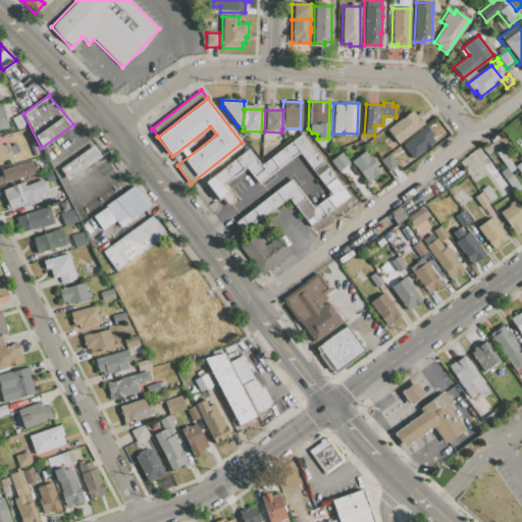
[(385,129),(399,119),(400,119),(411,110),(416,116),(417,115),(424,123),(398,145),(389,135),(385,129)]
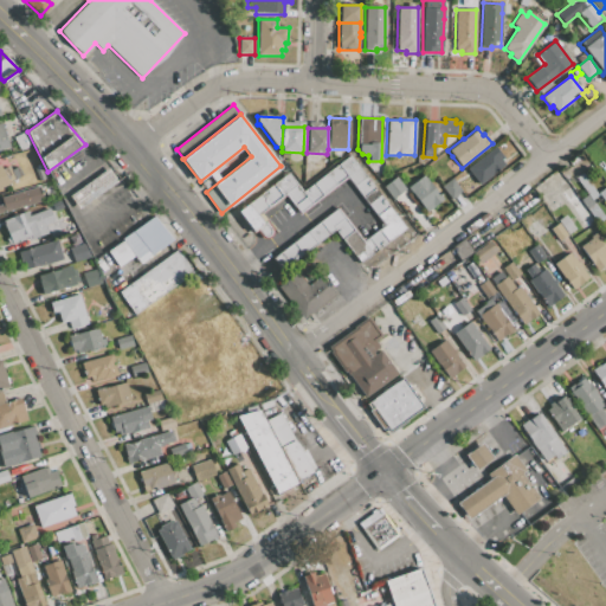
[(13,137),(24,131),(30,142),(26,148),(19,150),(13,137)]
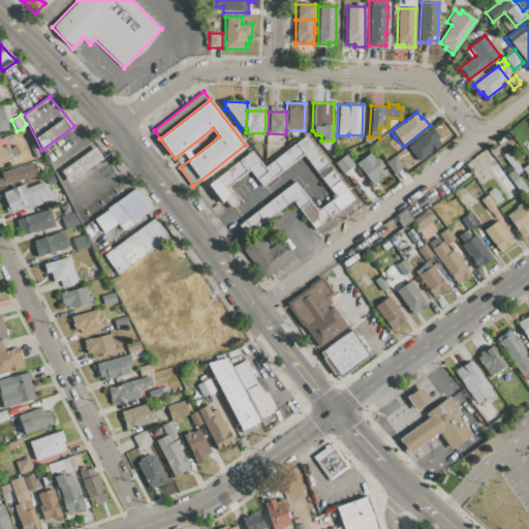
[(408,147),(432,128),(438,137),(436,138),(440,144),(418,160),(408,147)]
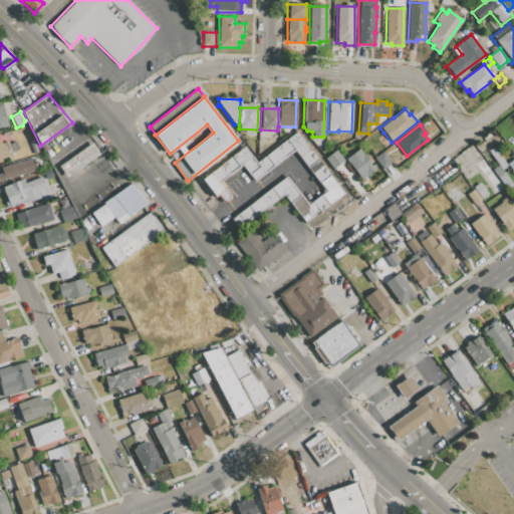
[(216,195),(214,196),(201,179),(243,146),(256,163),(296,132),(344,194),(306,223),(283,195),(238,230),(230,220),(285,176),(307,204),(325,191),(294,151),(265,174),(254,183),(241,166),(221,181),(231,194),(232,196),(232,198),(231,200),(230,201),(229,202),(227,203),(225,203),(223,203),(222,201),(216,195)]
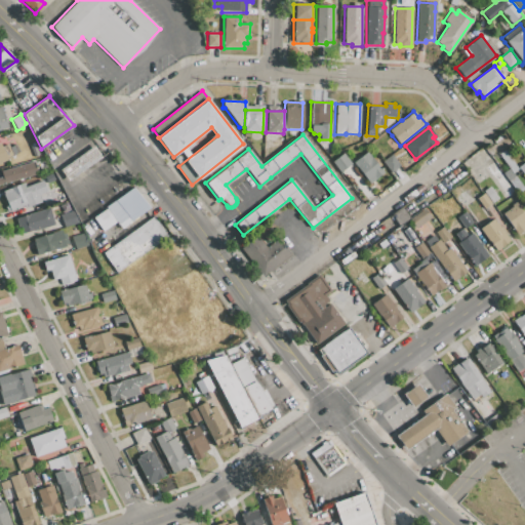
[(400,146),(392,152),(385,142),(392,135),(400,146)]
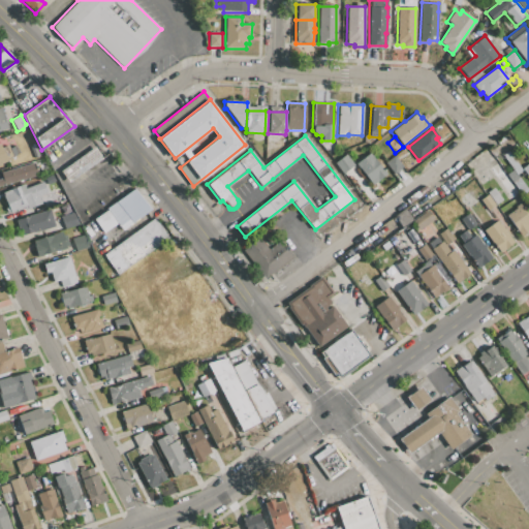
[(9,149),(16,146),(20,153),(12,156),(13,156),(7,159),(8,160),(0,164),(0,144),(1,148),(7,145),(9,149)]
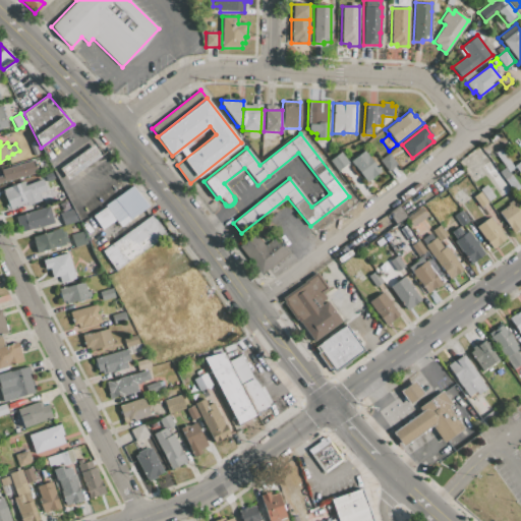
[(59,169),(93,145),(101,156),(67,180),(59,169)]
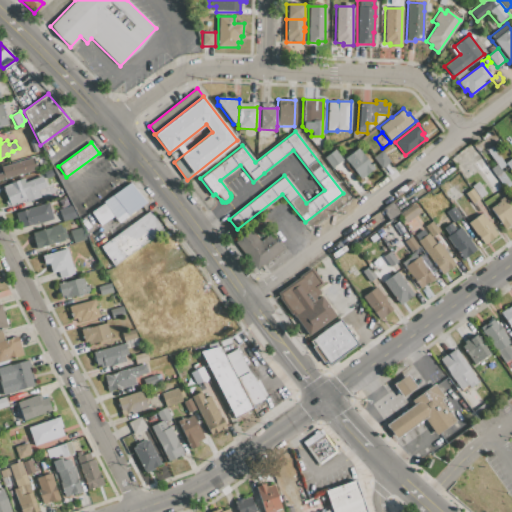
[(482,158),(502,187),(509,182),(500,168),(505,165),(492,147),(486,151),(488,154),(482,158)]
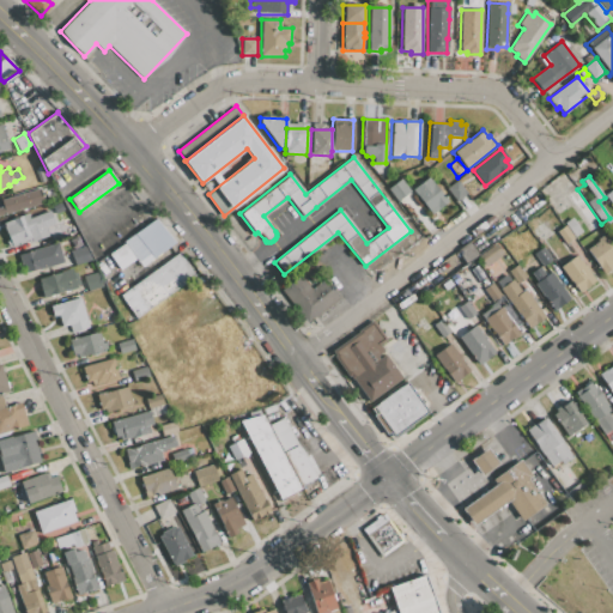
[(412,189),(428,177),(443,196),(444,195),(448,201),(431,214),(412,189)]
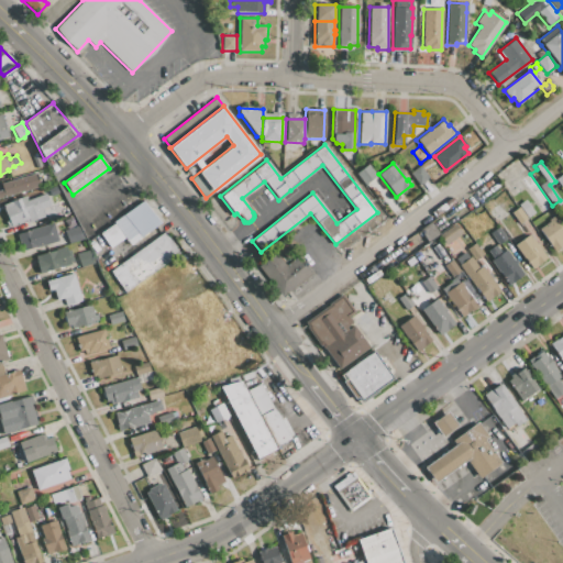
[(356,174),(367,164),(377,176),(365,185),(356,174)]
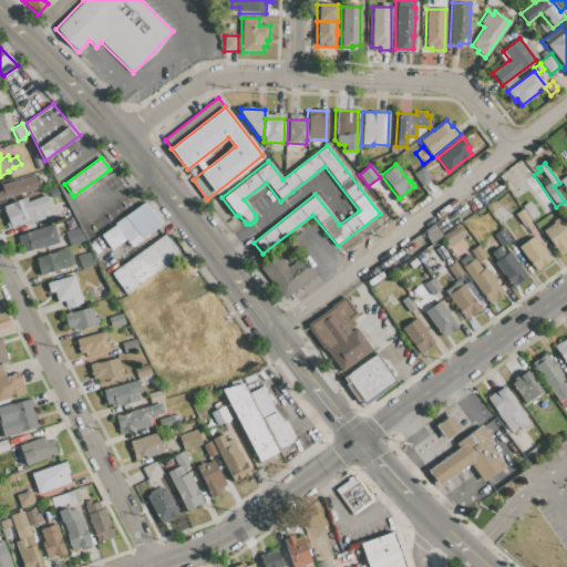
[(432,178),(422,186),(412,174),(422,166),(432,178)]
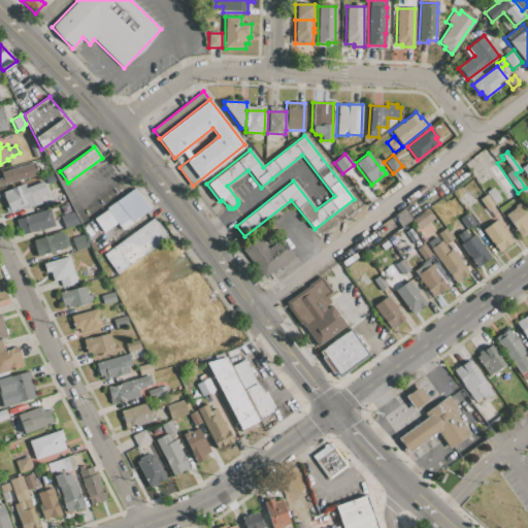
[(37,175),(0,185),(0,177),(2,177),(0,172),(34,163),(37,175)]
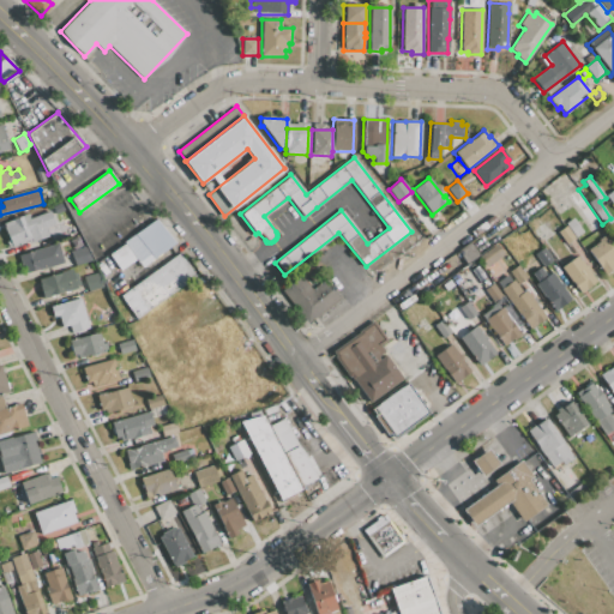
[(569,196),(578,190),(602,224),(594,230),(569,196)]
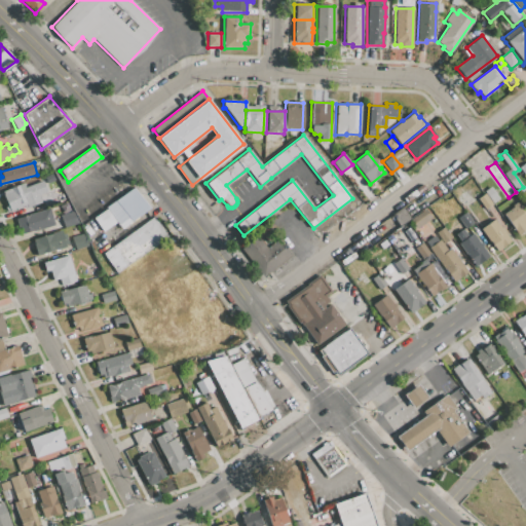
[(51,174),(54,180),(46,183),(44,177),(51,174)]
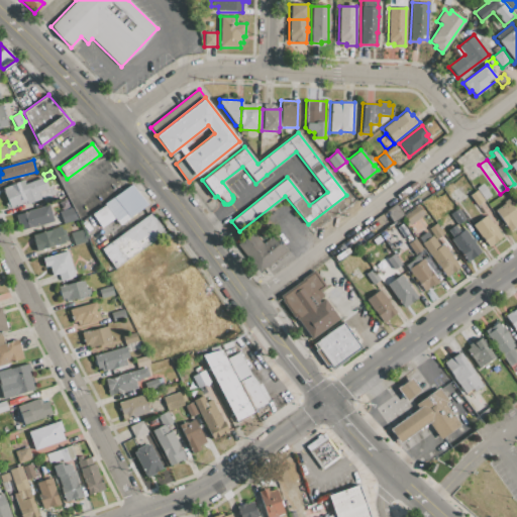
[(25,201),(10,207),(2,189),(22,180),(24,184),(41,178),(45,189),(37,192),(39,198),(26,204),(25,201)]
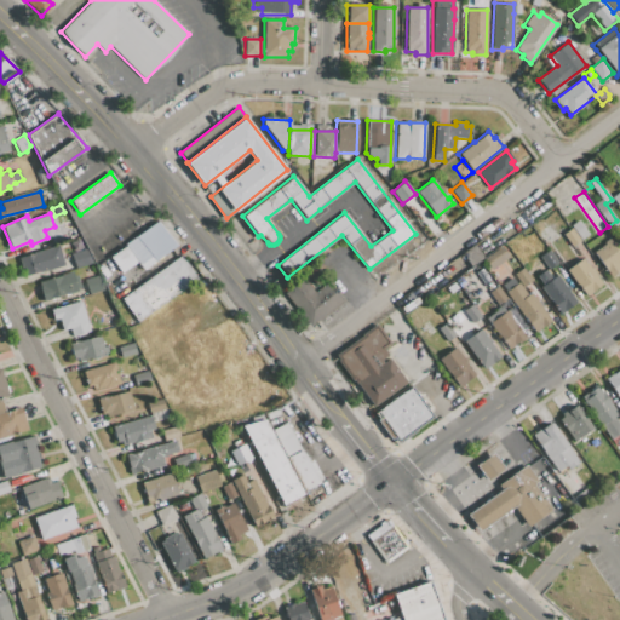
[(581,240),(572,228),(570,225),(579,219),(589,234),(581,240)]
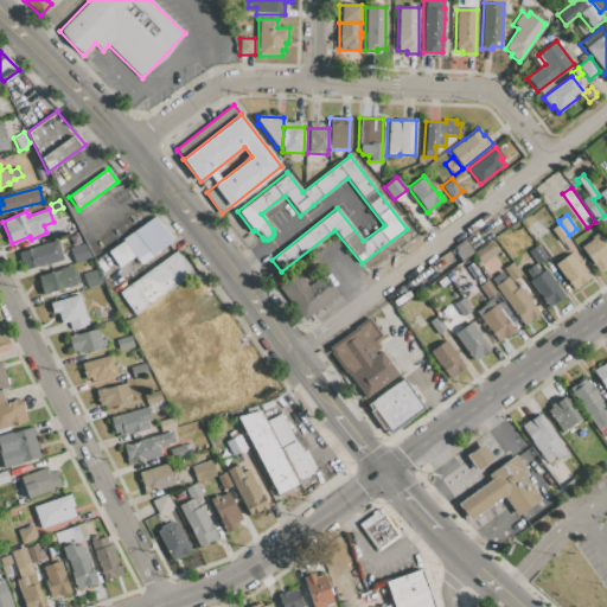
[(135,231),(154,217),(172,241),(152,255),(135,231)]
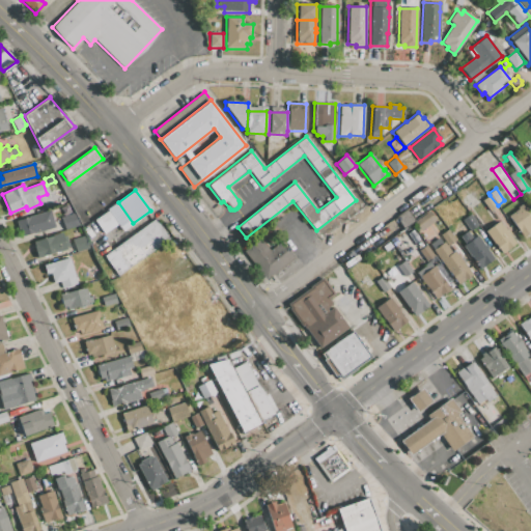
[(481,200),(490,195),(498,205),(490,212),(481,200)]
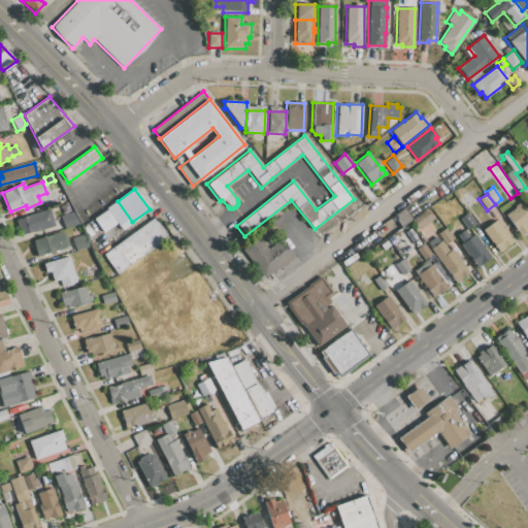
[(132,222),(122,229),(107,208),(118,201),(132,222)]
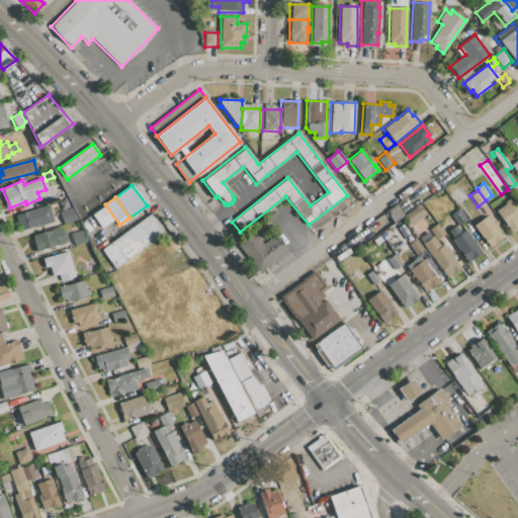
[(496,210),(505,203),(504,202),(508,199),(517,212),(517,225),(511,231),(496,210)]
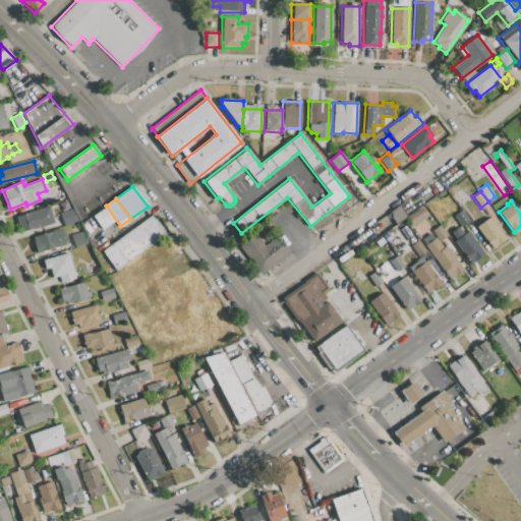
[(388,212),(398,205),(406,216),(396,224),(388,212)]
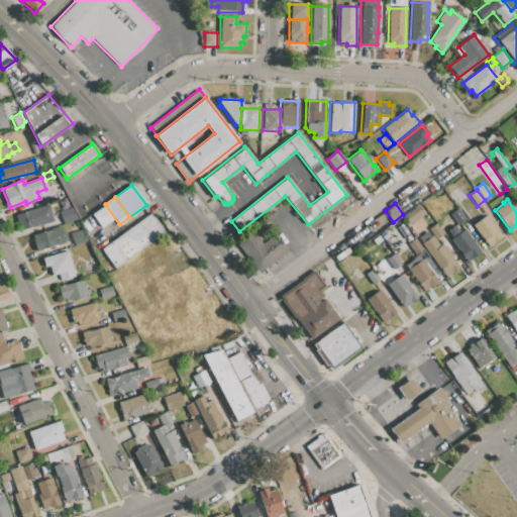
[(28,227),(19,229),(15,215),(23,213),(23,212),(48,205),(53,220),(28,227)]
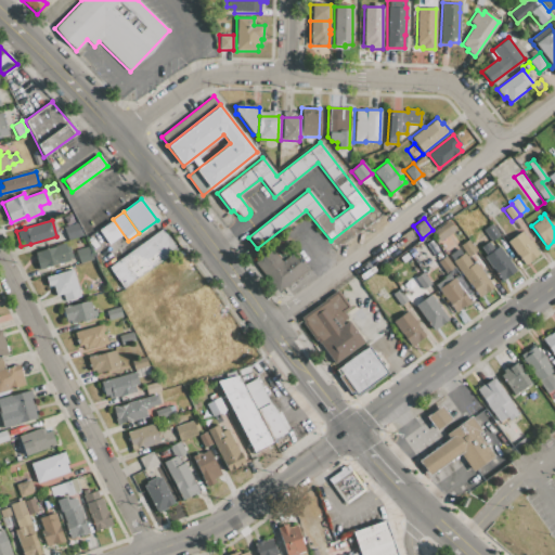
[(435,231),(449,220),(455,230),(441,240),(435,231)]
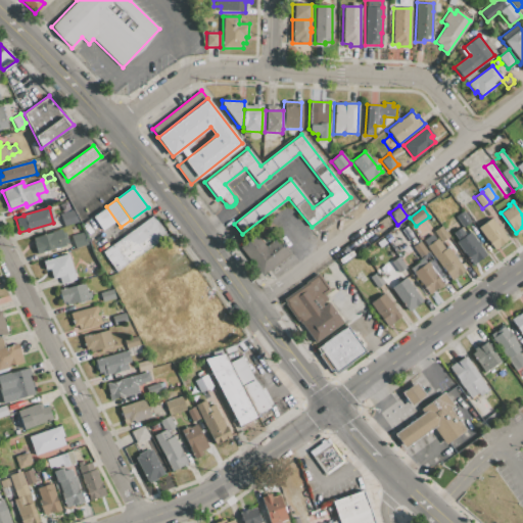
[(59,215),(73,210),(76,222),(63,226),(59,215)]
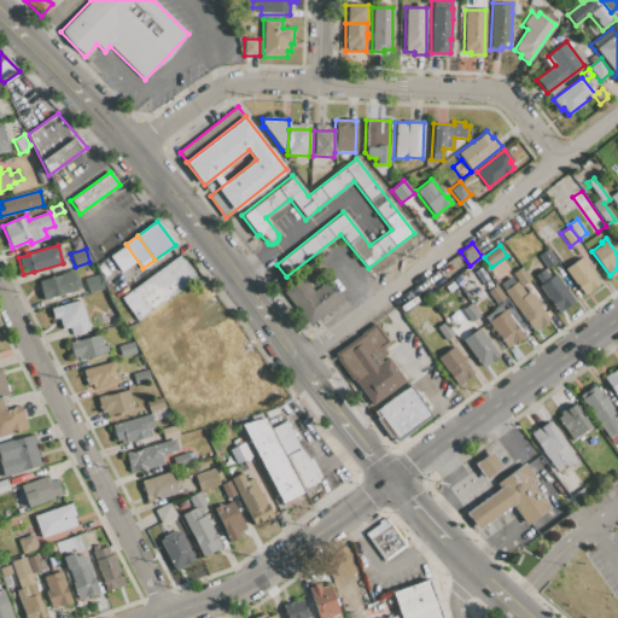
[(538,256),(547,250),(557,263),(548,269),(538,256)]
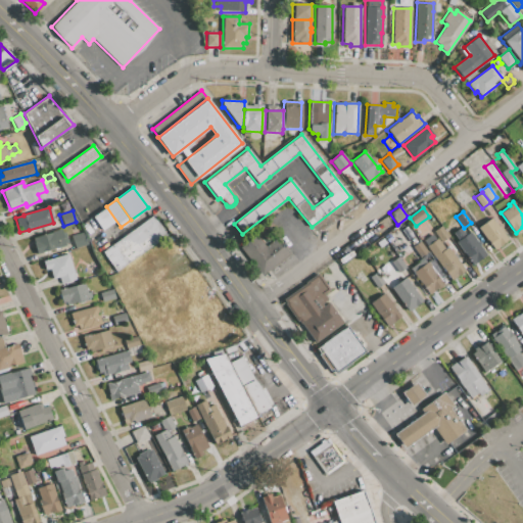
[(102,251),(151,216),(165,235),(116,271),(102,251)]
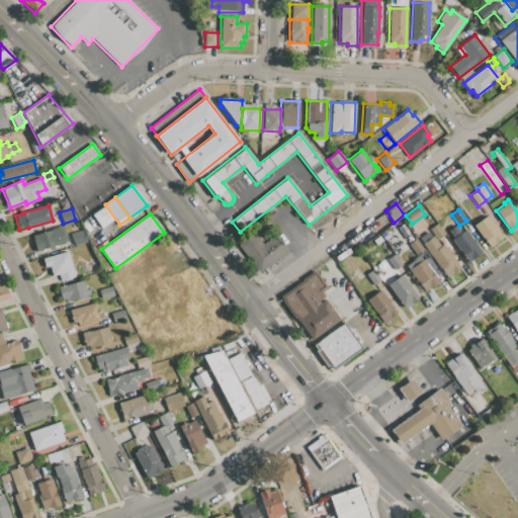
[(472,226),(488,214),(503,237),(489,247),(472,226)]
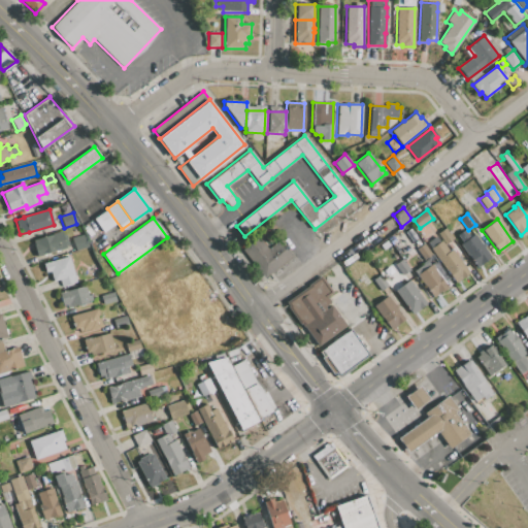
[(404,232),(409,228),(418,239),(413,243),(404,232)]
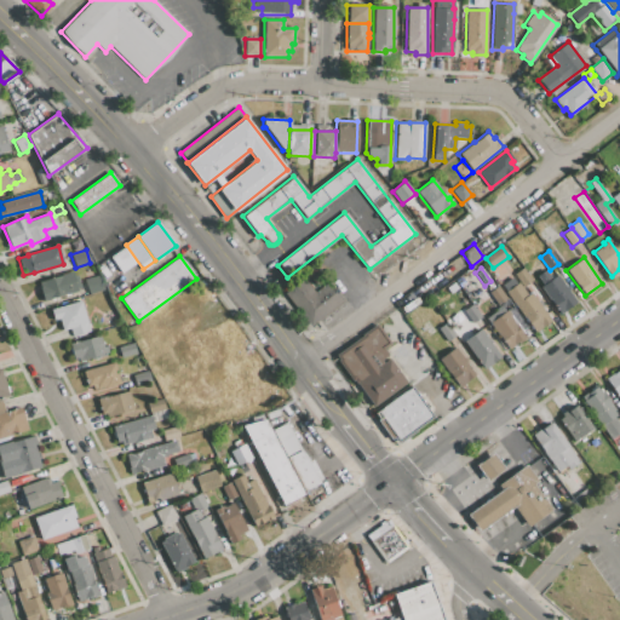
[(514,274),(523,268),(533,281),(523,287),(514,274)]
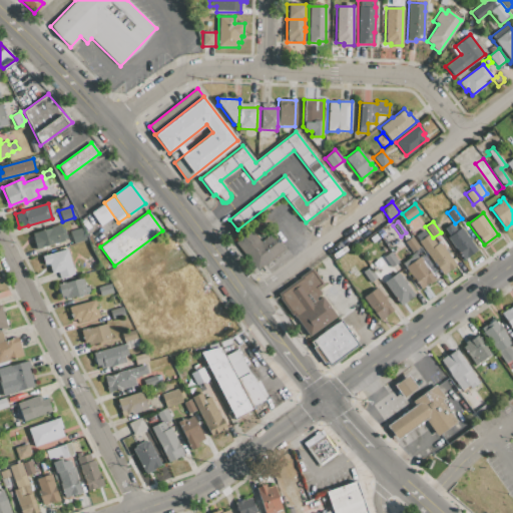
[(446,237),(449,235),(444,228),(451,223),(456,230),(461,227),(468,236),(469,235),(471,238),(470,239),(477,250),(463,261),(446,237)]
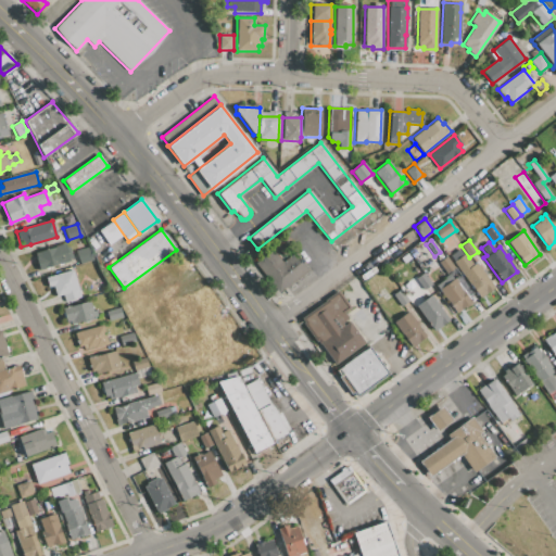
[(35,253),(64,243),(70,261),(38,270),(35,258),(36,257),(35,253)]
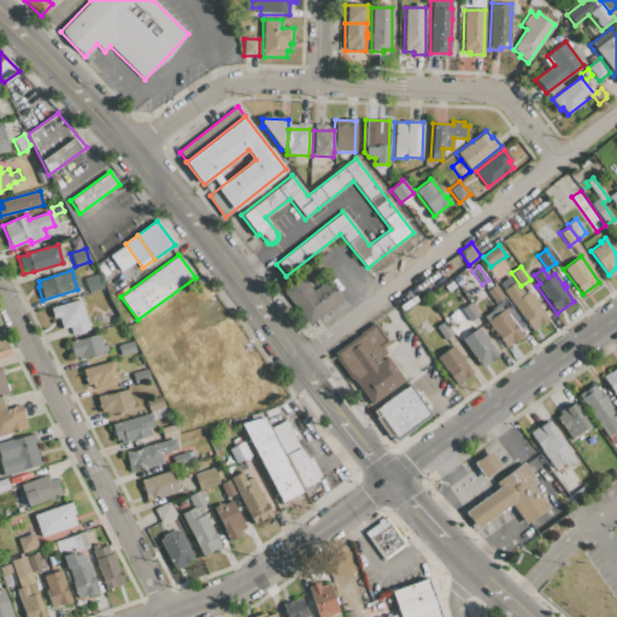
[(83,278),(98,274),(103,288),(88,293),(83,278)]
